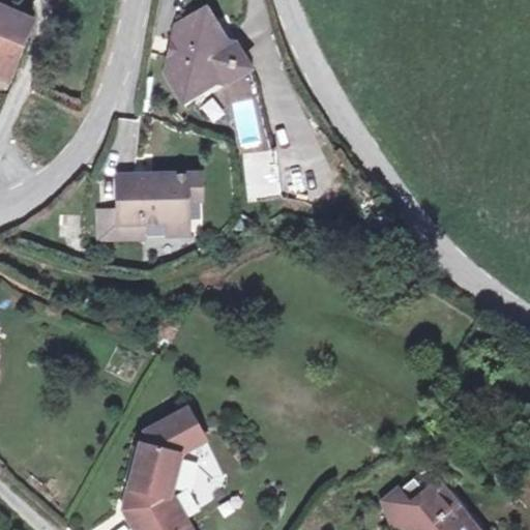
[(41,20),(0,3),(0,61),(21,69),(41,20)]
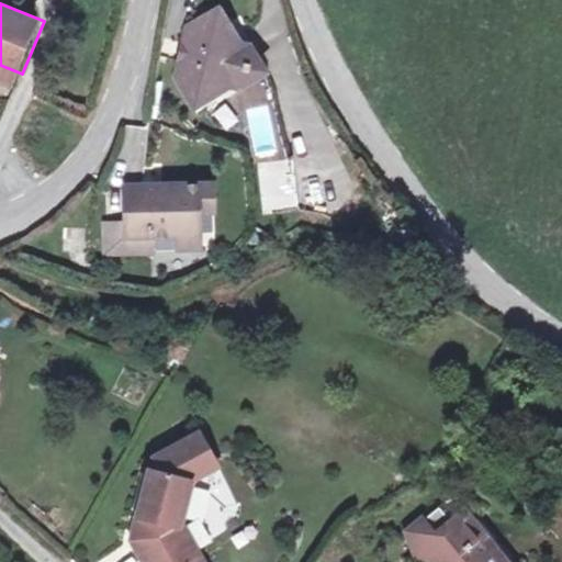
[(182,59),(179,78),(200,108),(239,80),(251,64),(246,45),(218,6),(188,26),(184,45),(188,46),(186,59),(182,59)]
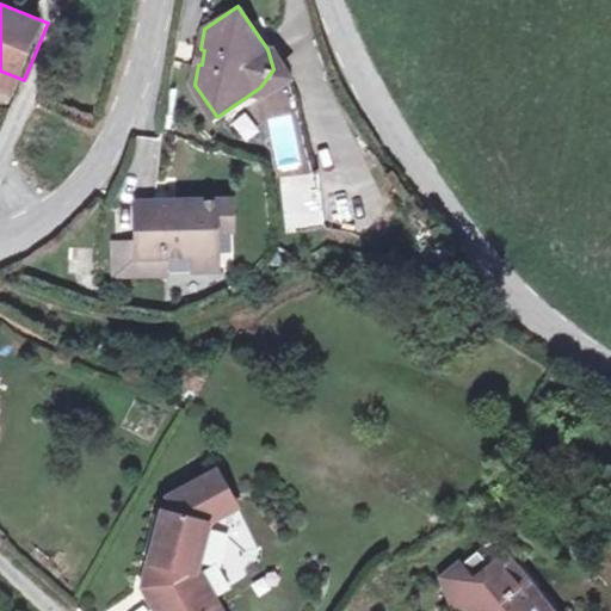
[(320,173),(279,176),(284,233),(323,230),(320,173)]
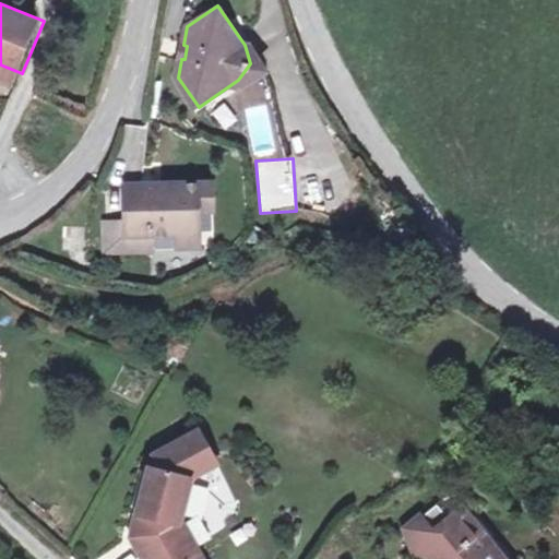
[(201,182),(202,209),(224,207),(221,180),(201,182)]
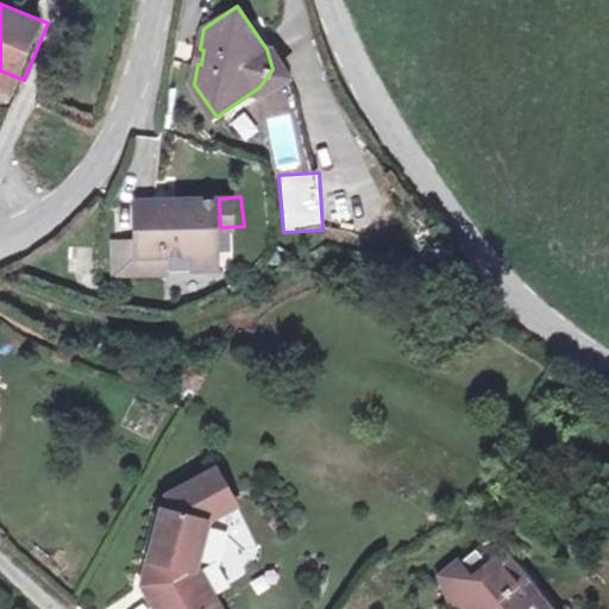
[(140,202),(145,245),(146,259),(171,258),(221,256),(220,227),(219,199),(140,202)]
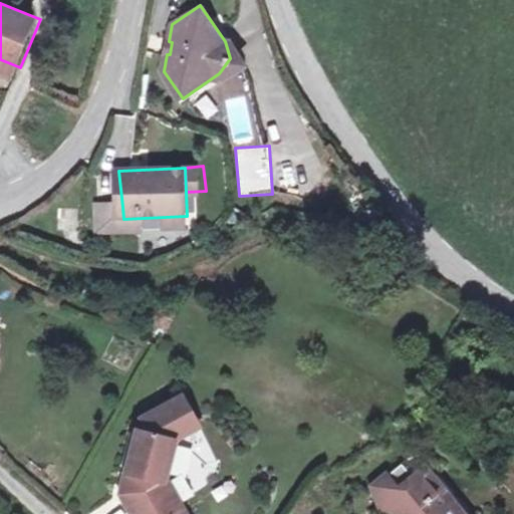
[(145,236),(145,218),(123,219),(122,207),(104,207),(105,235),(145,236)]
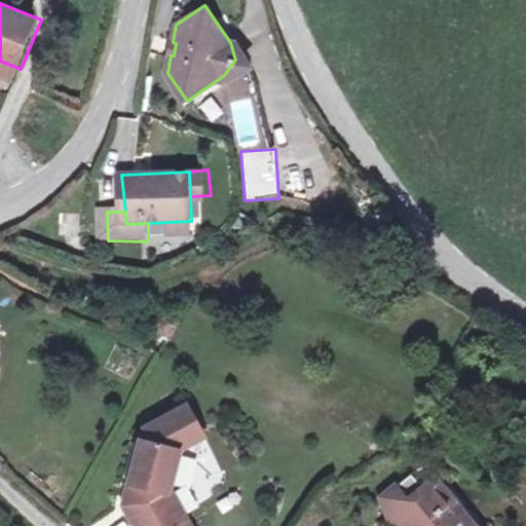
[(118,516),(124,525),(181,525),(159,487),(173,451),(195,437),(180,407),(138,431),(116,496),(124,512),(118,516)]
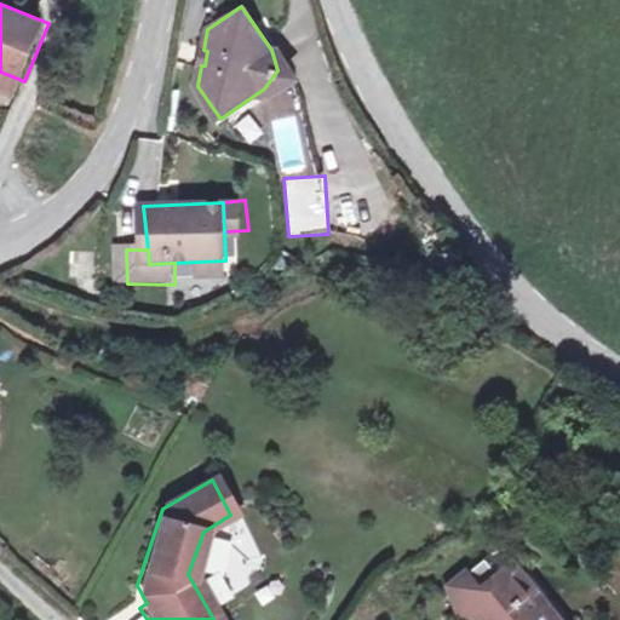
[(476,563),(443,591),(457,619),(475,619),(477,619),(478,619),(549,619),(512,577),(492,579),(476,563)]
